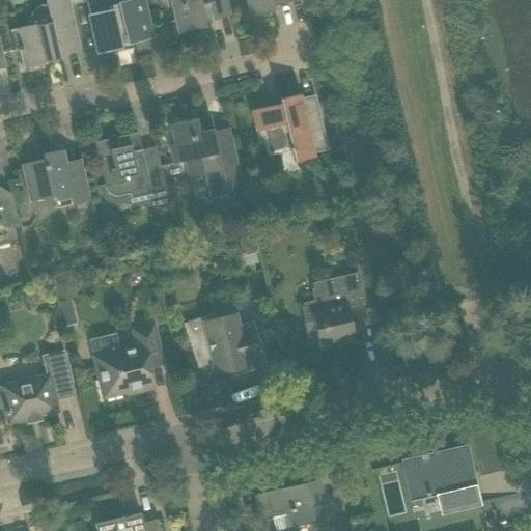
[(29,26),(9,30),(15,52),(19,51),(23,71),(46,64),(46,62),(60,59),(59,55),(80,50),(76,30),(70,5),(68,0),(45,0),(46,4),(50,23),(36,26),(36,24),(29,26)]
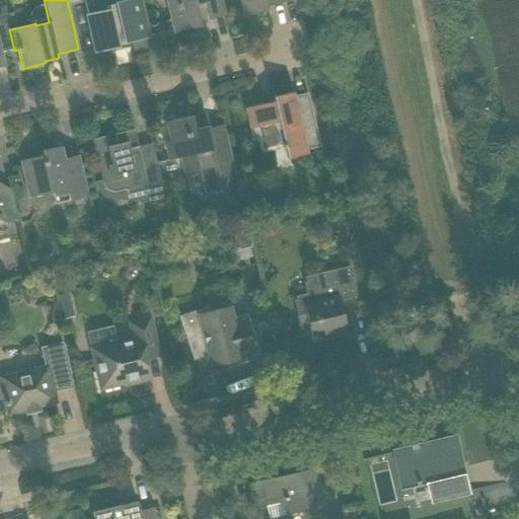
[(83,0),(84,2),(96,52),(114,47),(115,51),(114,51),(115,52),(129,49),(129,48),(129,47),(128,42),(136,40),(147,36),(146,36),(146,35),(143,21),(138,0),(83,0)]
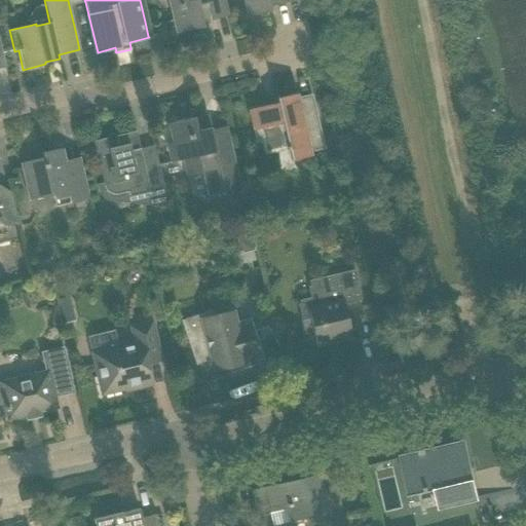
[(228,16),(224,0),(167,0),(176,34),(203,28),(201,23),(228,16)]
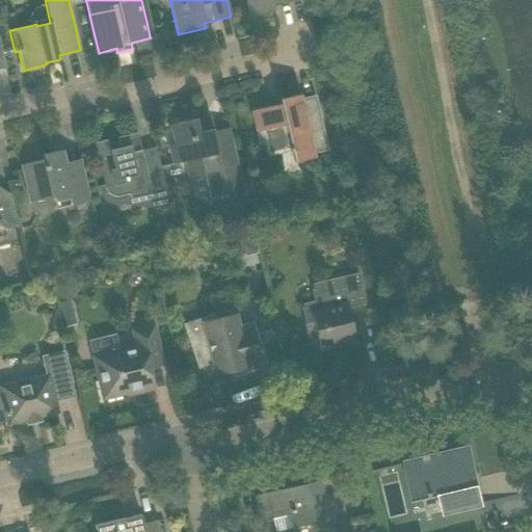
[(299,0),(245,0),(250,17),(273,11),(272,6),(299,0)]
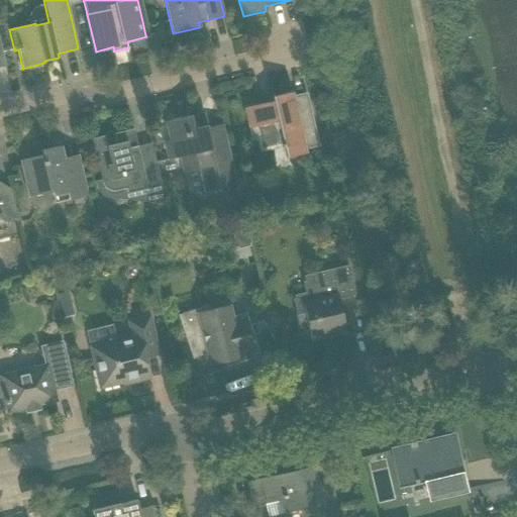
[(315,137),(310,117),(297,121),(290,93),(272,97),(273,104),(267,105),(266,103),(247,107),(252,127),(250,127),(251,139),(256,138),(260,153),(282,147),(286,159),(304,154),(303,148),(316,145),(315,137)]
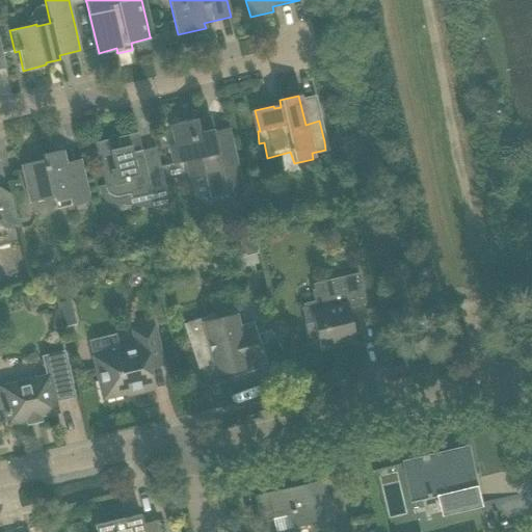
[(244,194),(234,149),(234,148),(233,148),(233,149),(218,153),(212,129),(209,130),(208,127),(201,122),(196,123),(196,120),(169,126),(174,144),(168,145),(173,164),(185,162),(189,179),(204,176),(210,200),(227,195),(228,198),(244,194)]
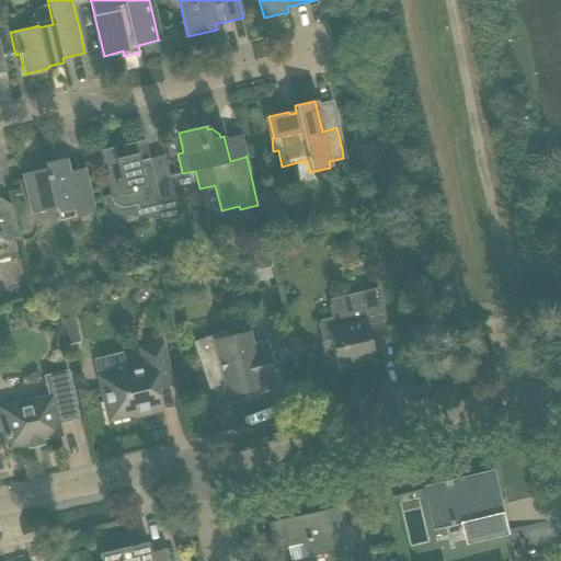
[(158,198),(149,162),(145,140),(124,146),(124,148),(115,150),(114,148),(100,151),(111,199),(114,204),(118,206),(124,207),(135,205),(136,205),(137,209),(158,205),(161,220),(180,221),(173,195),(158,198)]
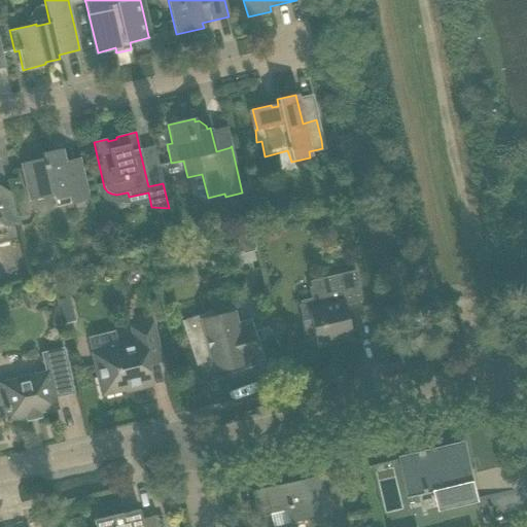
[(43,159),(21,164),(26,184),(27,186),(30,201),(36,200),(53,196),(54,200),(60,198),(62,207),(90,200),(86,186),(81,166),(79,157),(64,162),(61,149),(42,153),(43,159)]
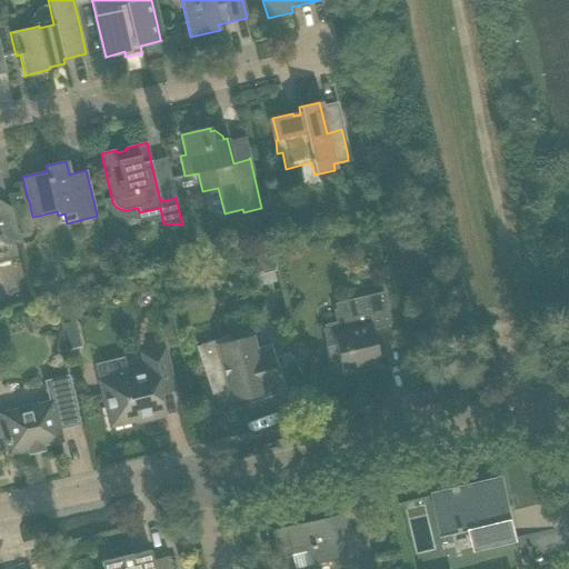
[(20,243),(16,227),(3,229),(0,233),(0,241),(7,246),(20,243)]
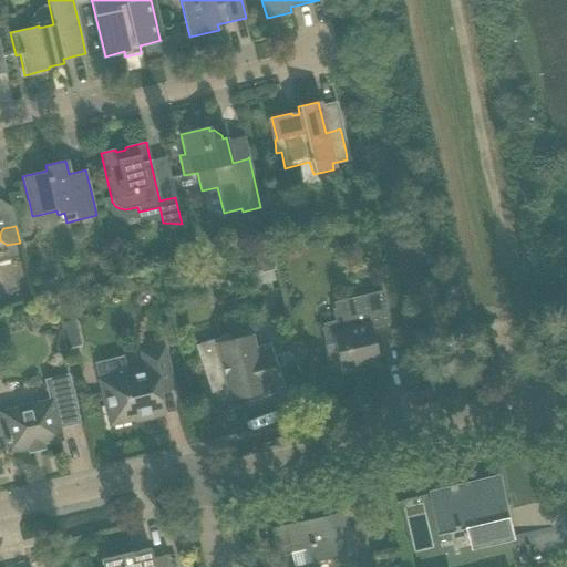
[(321,328),(323,338),(328,359),(337,357),(341,373),(358,370),(358,367),(379,361),(371,327),(390,322),(382,291),(333,302),(338,325),(321,328)]
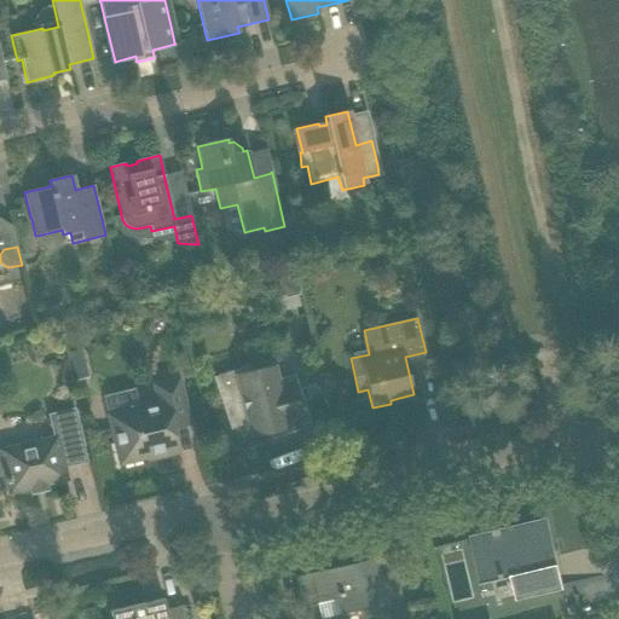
[(215,383),(214,383),(223,408),(230,431),(231,429),(248,423),(250,437),(278,431),(279,438),(312,426),(305,404),(294,374),(277,380),(273,368),(264,370),(236,377),(239,393),(221,400),(215,383)]
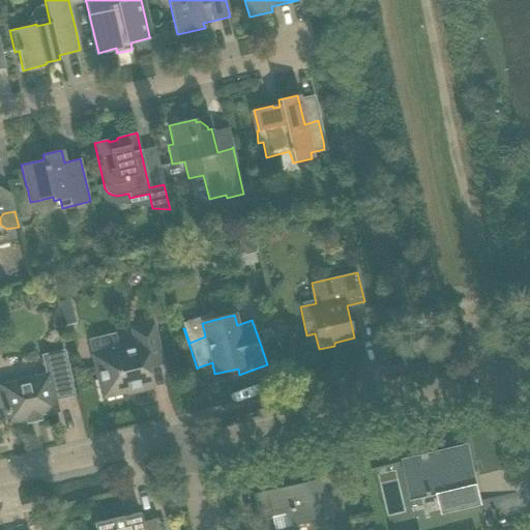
[(163,363),(157,344),(153,324),(131,329),(135,344),(119,347),(119,349),(92,356),(101,399),(125,392),(125,394),(153,388),(148,366),(163,363)]
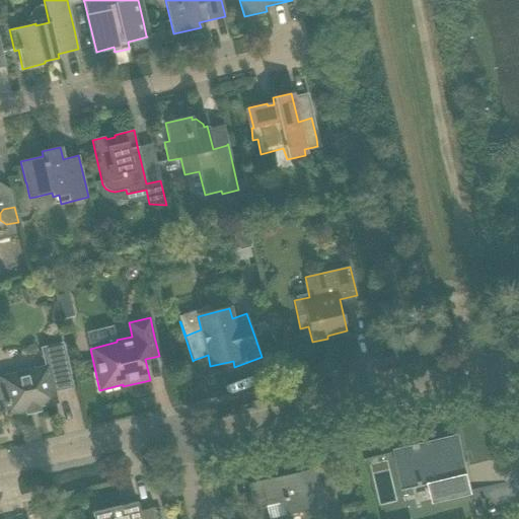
[(71,386),(66,367),(61,345),(42,349),(46,367),(0,377),(0,379),(0,380),(0,397),(4,396),(5,400),(3,400),(5,405),(6,405),(8,414),(56,402),(53,390),(71,386)]
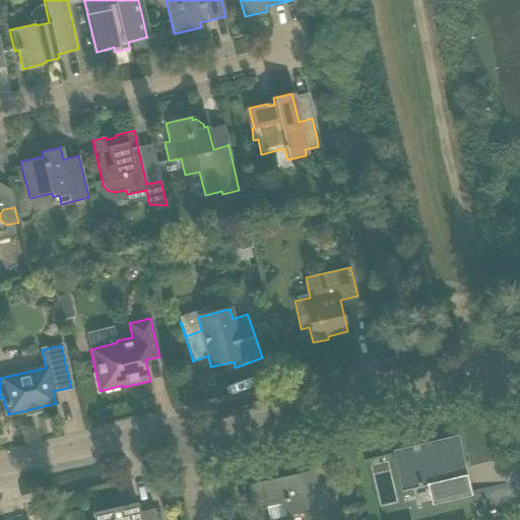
[(395,452),(400,471),(404,491),(434,483),(439,502),(471,495),(466,472),(464,472),(456,438),(395,452)]
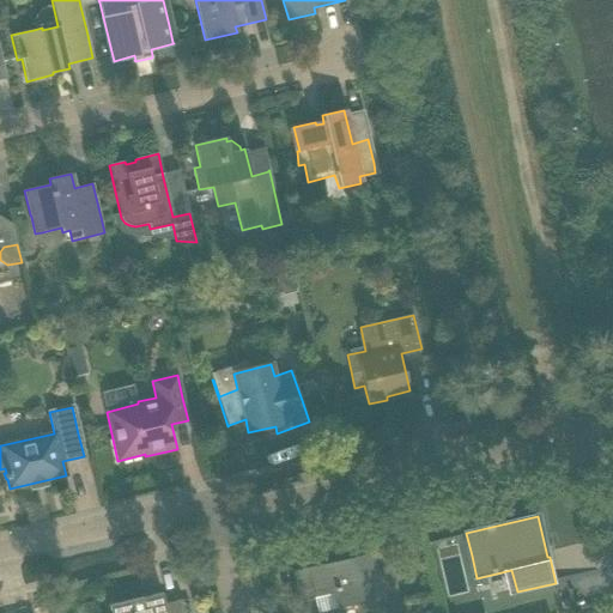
[(383,605),(377,577),(372,553),(291,572),(293,581),(296,592),(298,601),(314,598),(334,593),(338,608),(363,602),(365,610),(383,605)]
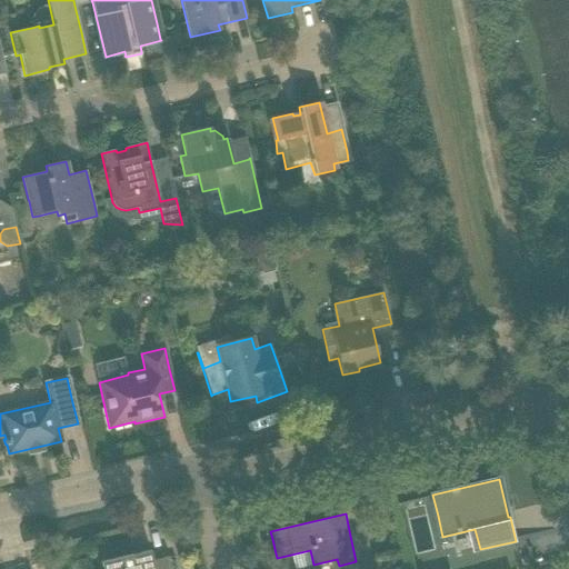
[(272,539),(261,541),(263,551),(275,549),(272,539)]
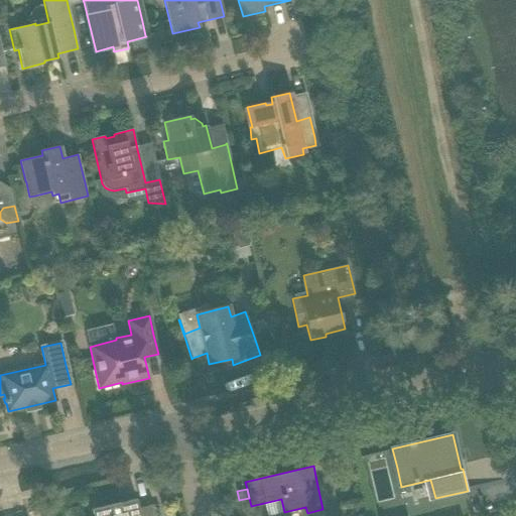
[(92,515),(155,515),(152,505),(138,509),(136,499),(91,510),(92,515)]
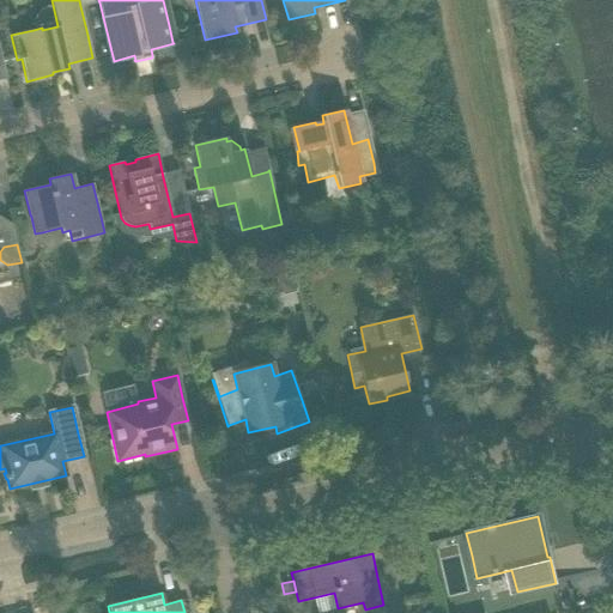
[(338,608),(334,593),(314,598),(317,612),(338,608)]
